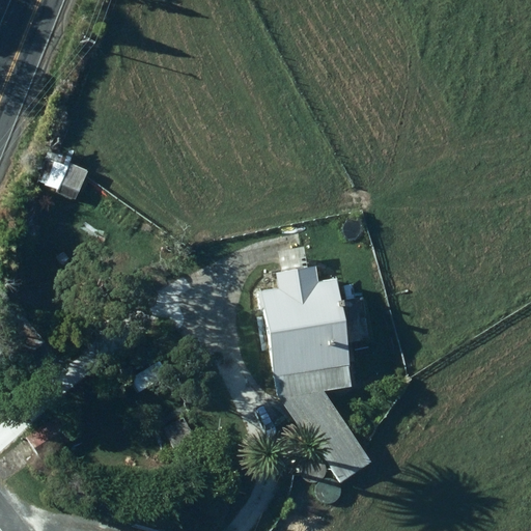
[(52,155),(39,183),(76,199),(88,171),(52,155)]
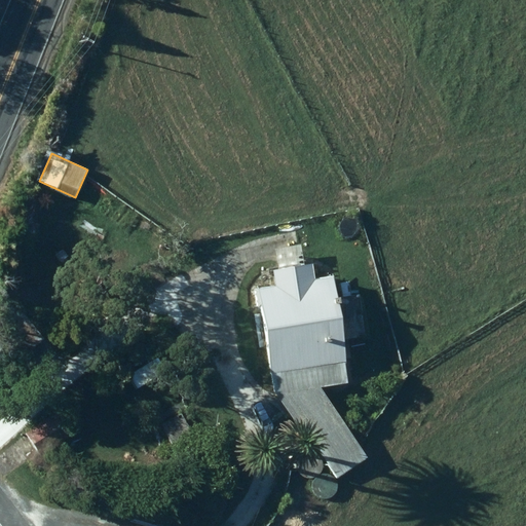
[(287,401),(285,402),(292,414),(296,411),(339,477),(366,459),(321,388),(348,383),(332,276),(315,279),(313,263),(303,265),(301,247),(277,251),(279,269),(274,270),(277,286),(260,289),(276,396),(284,393),(287,401)]
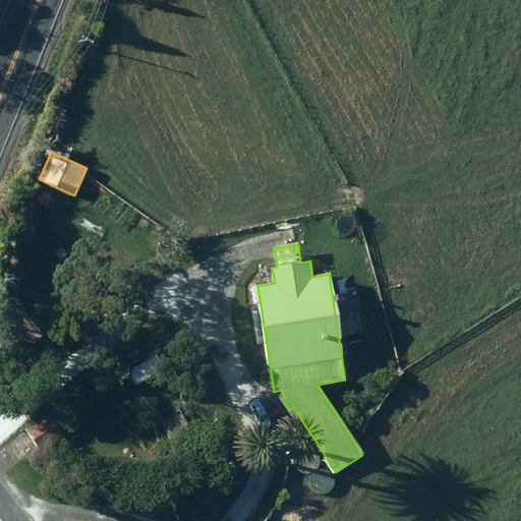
[(0,323),(0,357),(7,365),(40,339),(15,310),(0,323)]
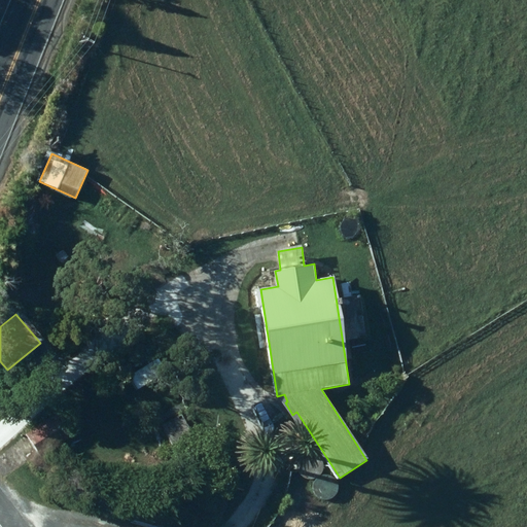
[(184,414),(161,425),(171,445),(194,433),(184,414)]
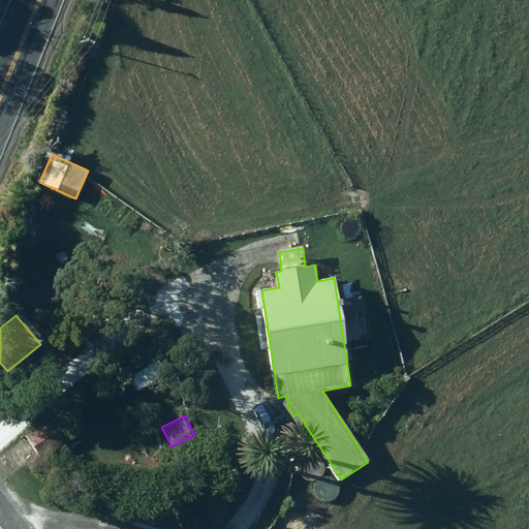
[(56,416),(27,434),(40,457),(70,438),(56,416)]
